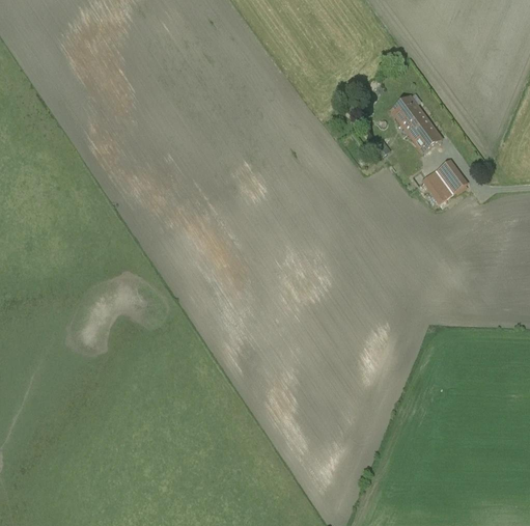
[(441,138),(409,94),(390,108),(423,151),(441,138)]
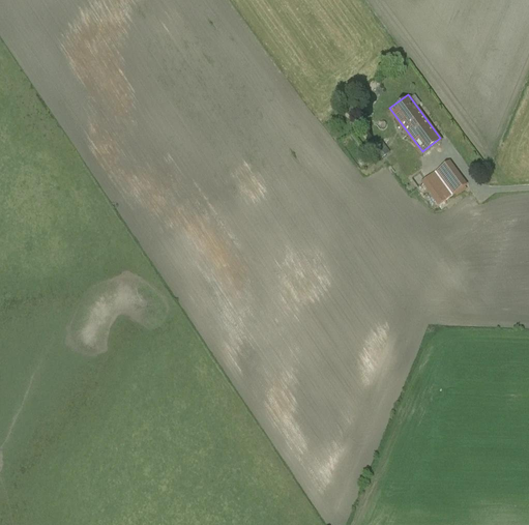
[(351,103),(345,108),(348,111),(354,107),(351,103)]
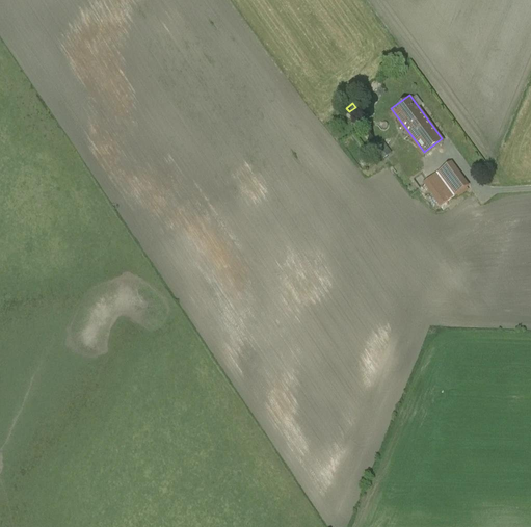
[(382,139),(375,143),(382,154),(390,149),(382,139)]
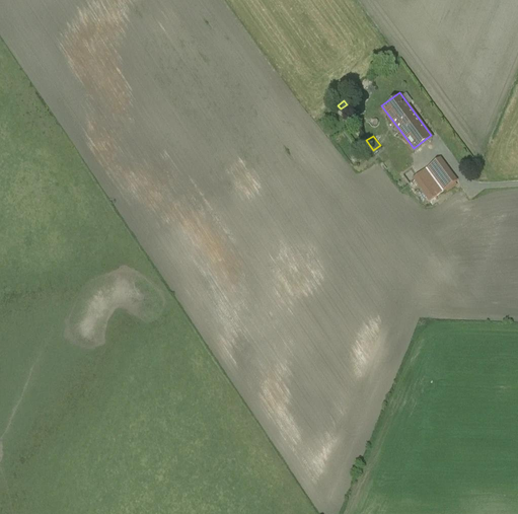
[(439,154),(426,164),(442,187),(443,187),(456,177),(439,154)]
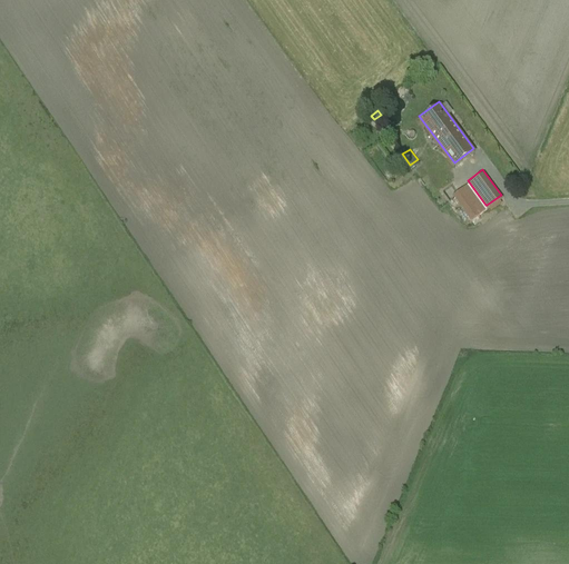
[(468,180),(452,191),(471,216),(486,205),(468,180)]
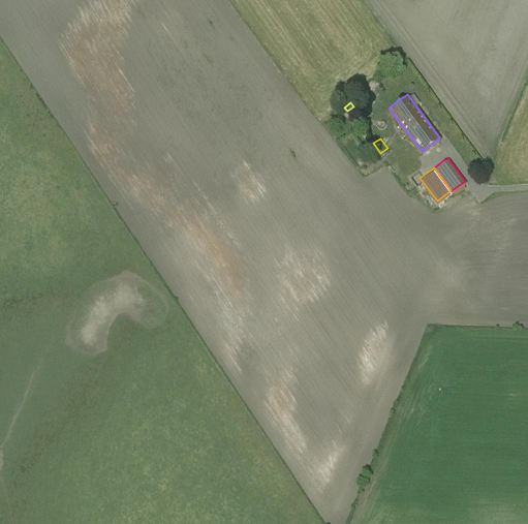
All buildings are outlined.
